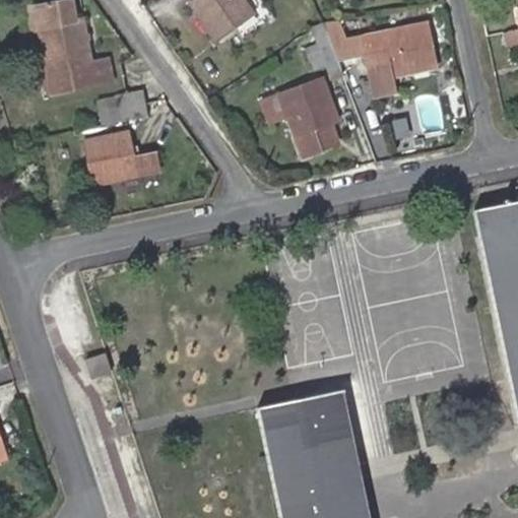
[(35,0),(24,2),(29,29),(38,27),(34,6),(63,0),(70,0),(75,19),(82,18),(78,0),(35,0)]
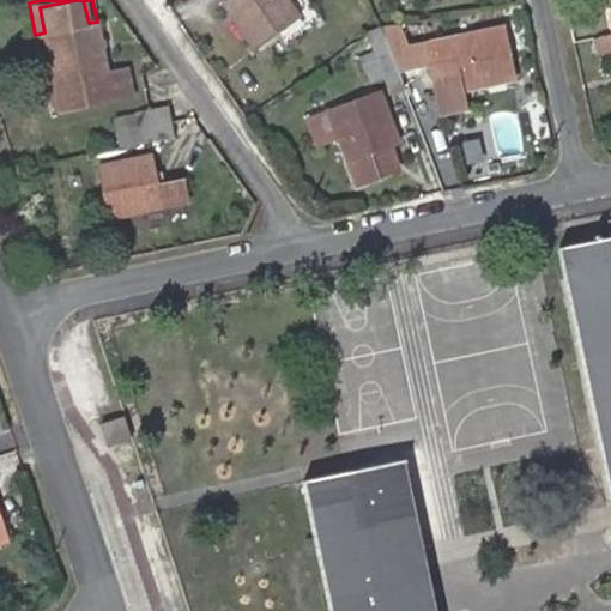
[(74,0),(40,7),(44,32),(89,23),(83,0),(74,0)]
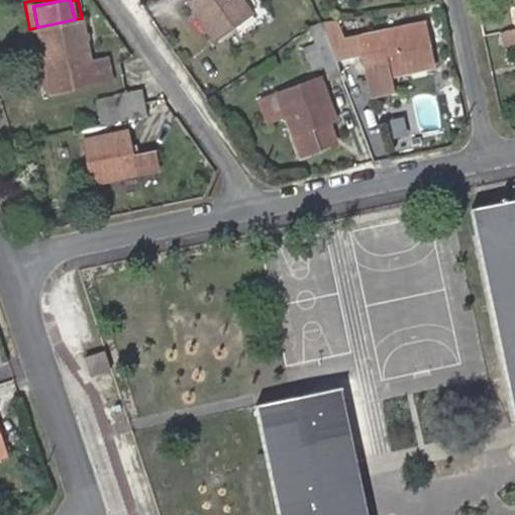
[(193,0),(190,2),(215,39),(253,14),(243,0),(193,0)]
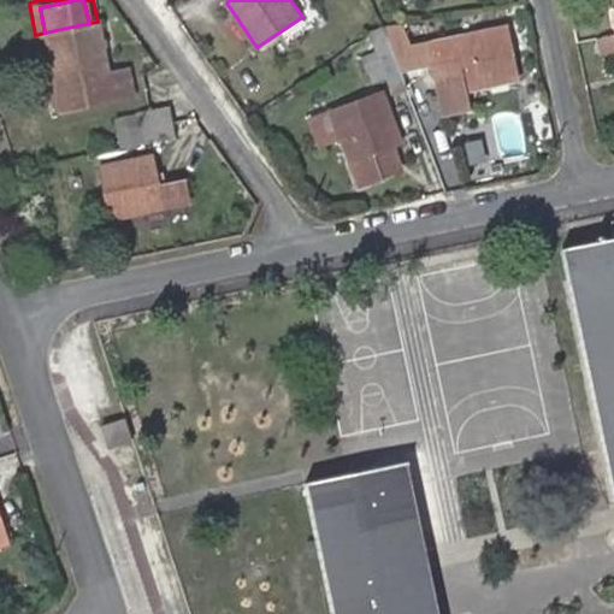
[(45,33),(62,108),(84,104),(81,80),(108,74),(98,22),(89,23),(45,33)]
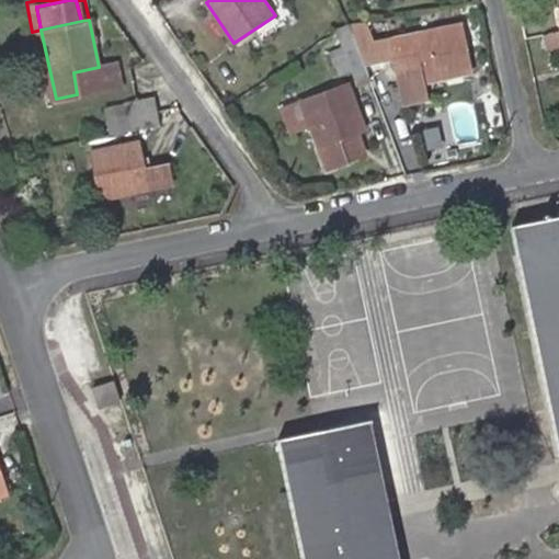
[(394,56),(402,102),(426,98),(423,80),(471,71),(461,22),(375,40),(372,20),(357,22),(365,61),(394,56)]
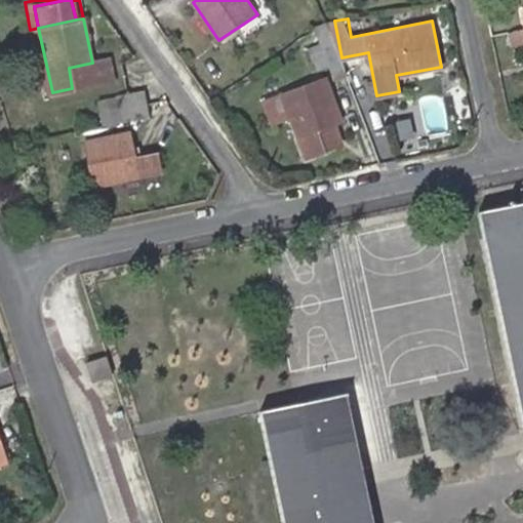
[(335,46),(326,23),(316,30),(322,45),(311,49),(320,72),(328,68),(322,50),(335,46)]
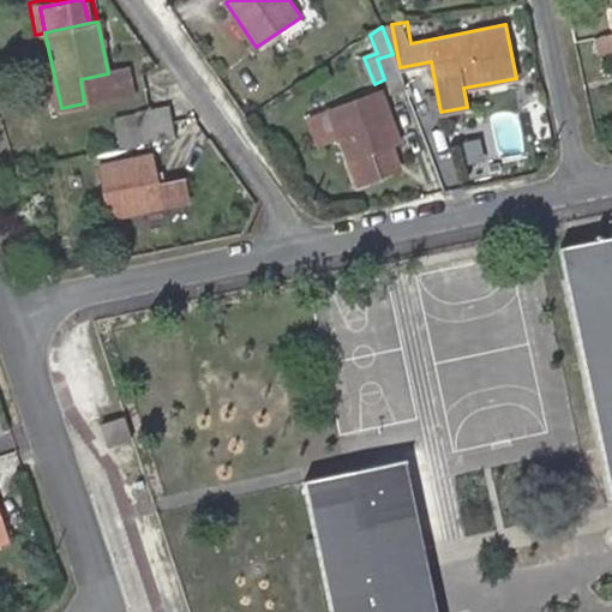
[(51,111),(61,108),(45,33),(35,35),(51,111)]
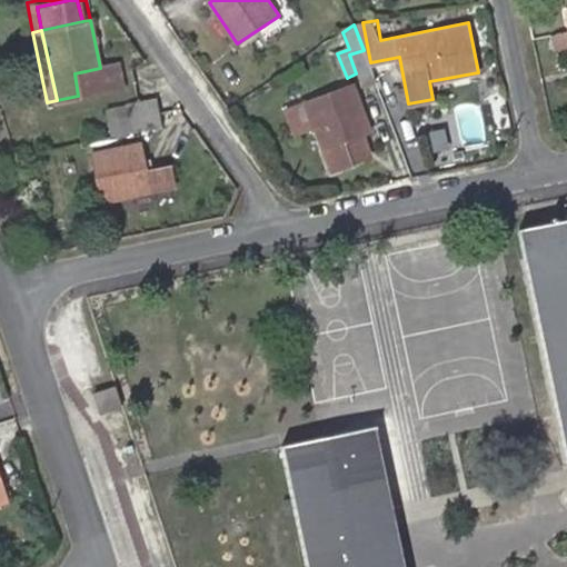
[(359,82),(374,77),(372,76),(364,50),(349,55),(356,73),(359,82)]
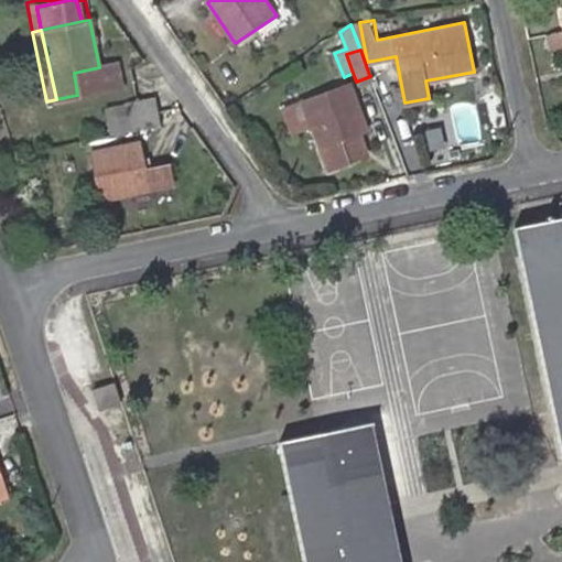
[(74,73),(77,95),(122,86),(118,64),(99,67),(74,73)]
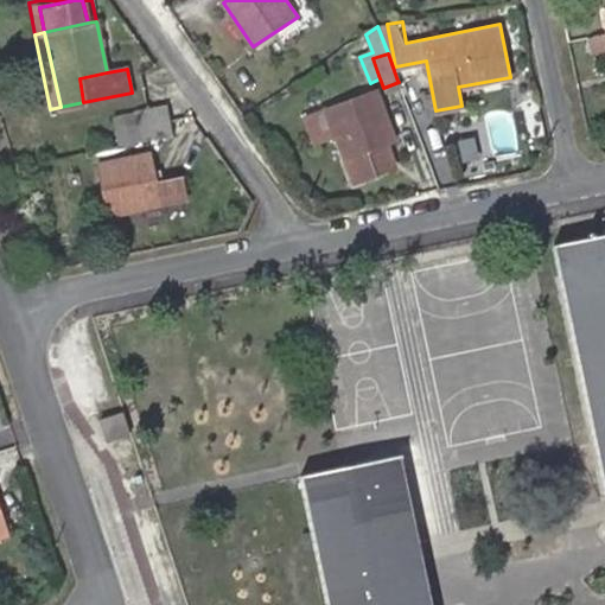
[(368,152),(384,146),(394,142),(375,93),(328,110),(337,138),(352,183),(376,176),(368,152)]
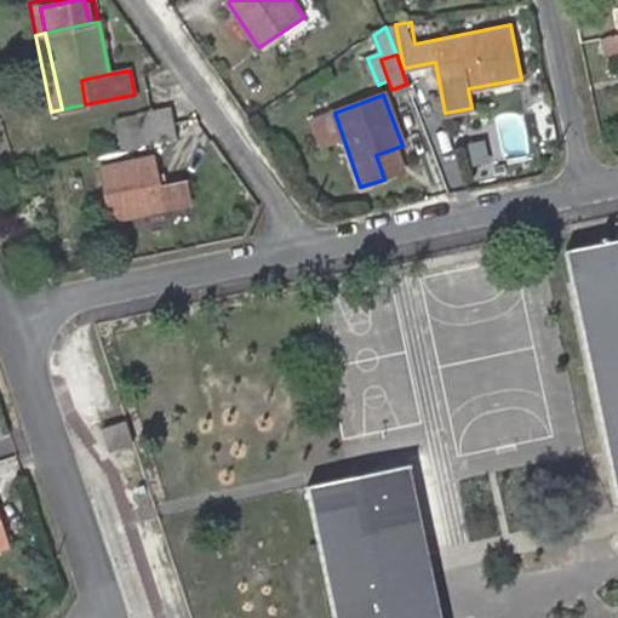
[(141,129),(171,122),(167,106),(137,112),(141,129)]
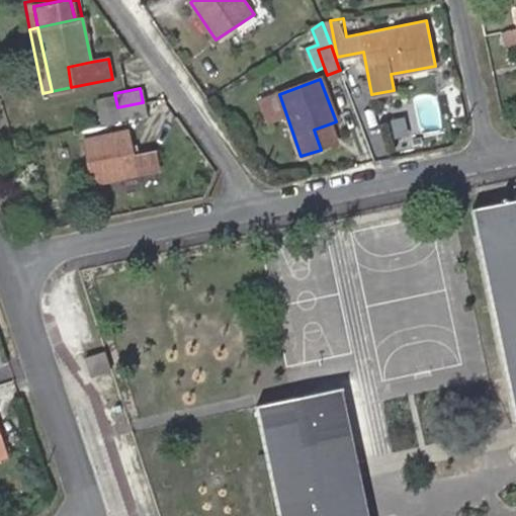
[(117,107),(114,93),(96,97),(99,111),(117,107)]
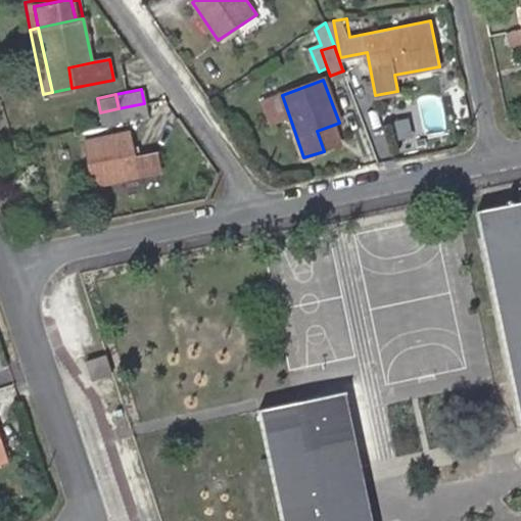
[(290,119),(282,95),(264,101),(272,125),(290,119)]
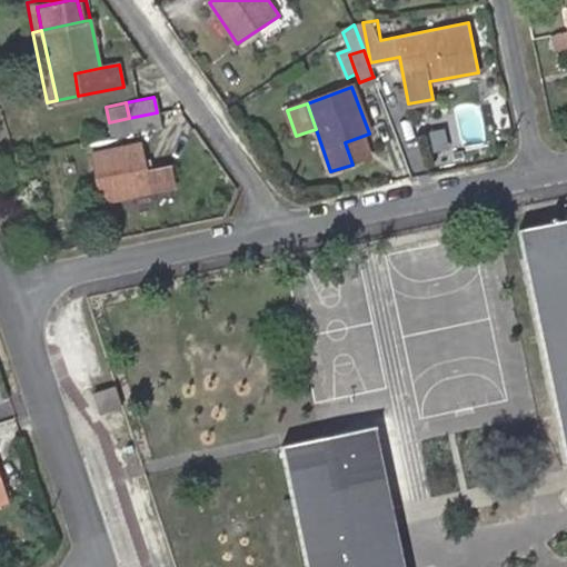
[(160,127),(157,112),(129,118),(131,132),(160,127)]
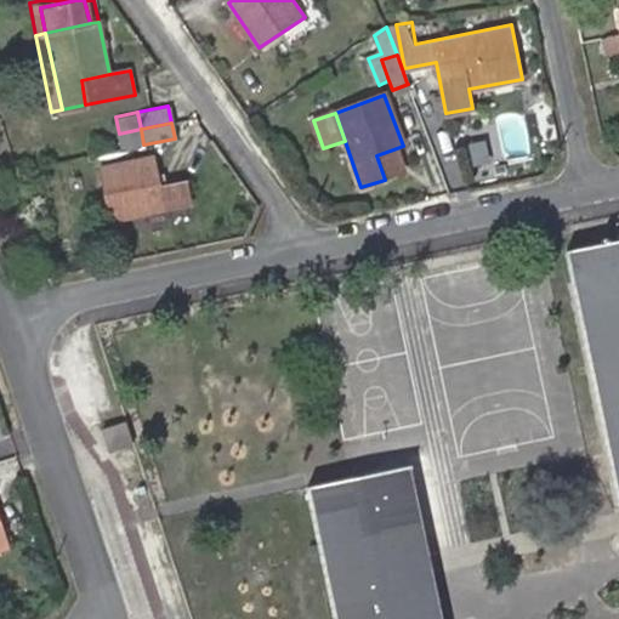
[(143,145),(141,129),(119,134),(121,148),(143,145)]
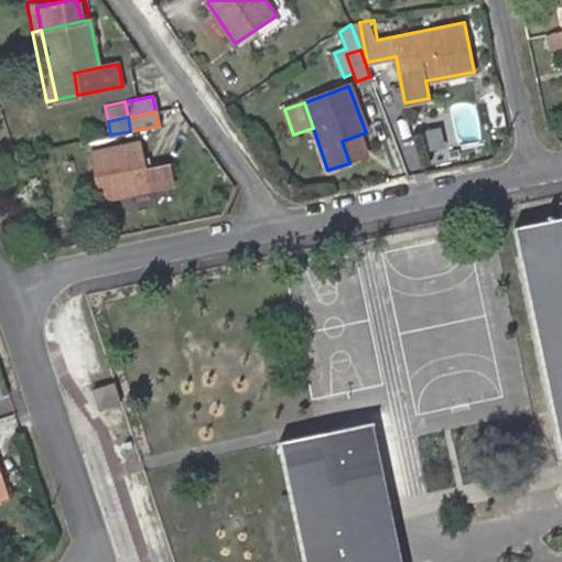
[(365,158),(357,136),(342,141),(349,163),(365,158)]
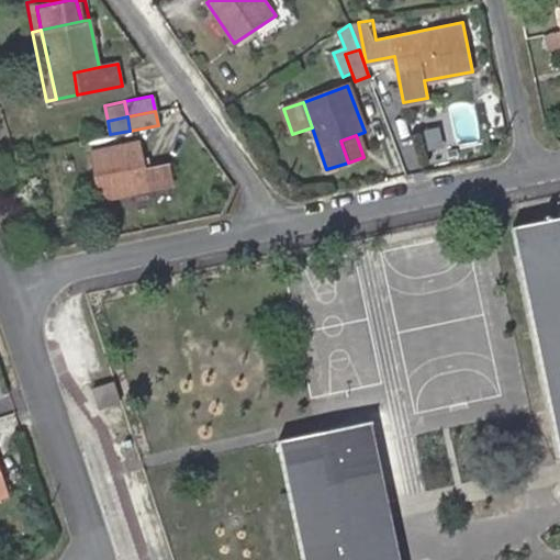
[(143,169),(136,143),(89,153),(100,200),(170,186),(166,164),(143,169)]
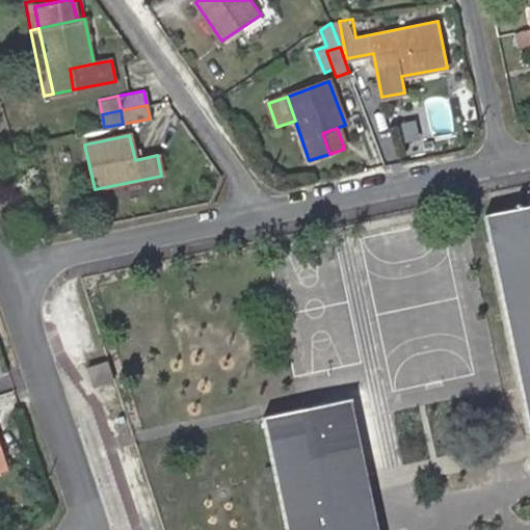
[(529,207),(522,209),(522,205),(512,207),(513,211),(488,215),(529,409),(529,207)]
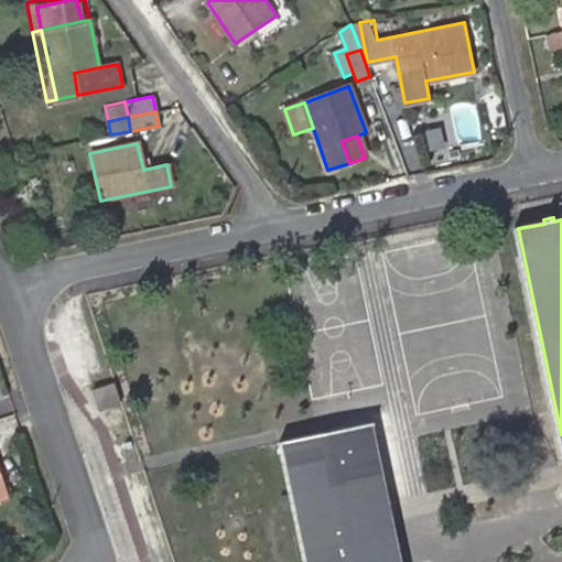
[(95,387),(101,410),(121,402),(114,381),(95,387)]
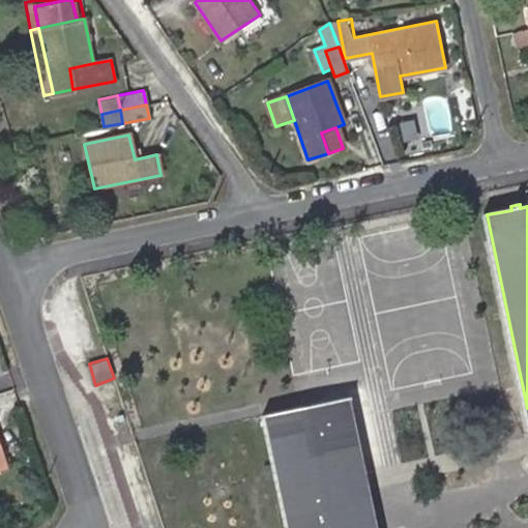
[(324,527),(315,484),(367,474),(351,397),(265,414),(289,527),(324,527)]
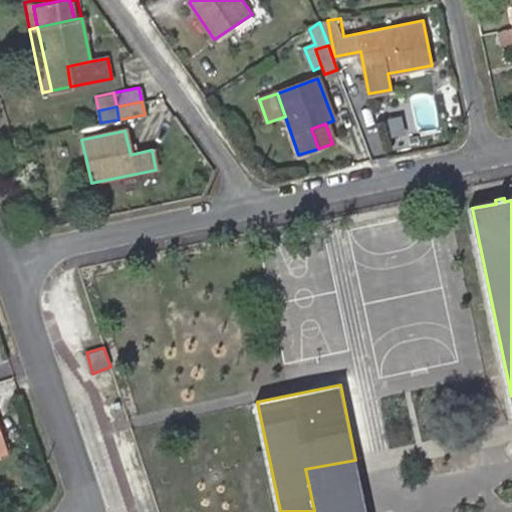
[(366,511),(355,460),(305,469),(314,511),(366,511)]
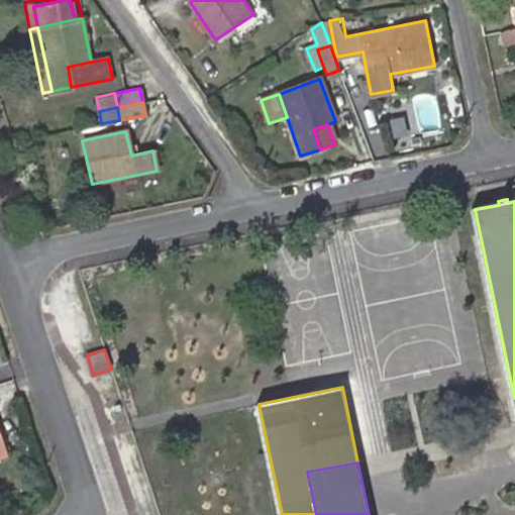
All buildings are outlined.
